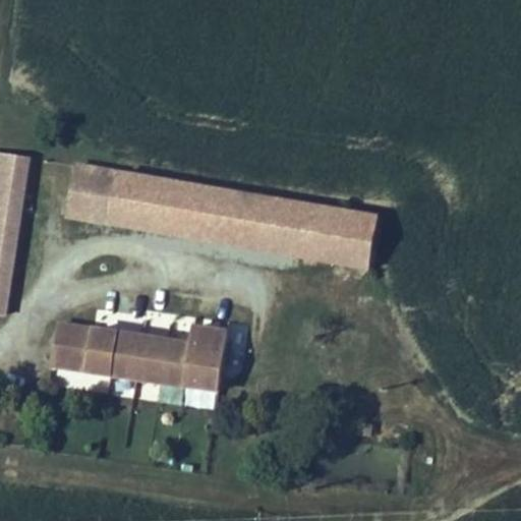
[(0,153),(0,314),(5,315),(31,158),(0,153)]
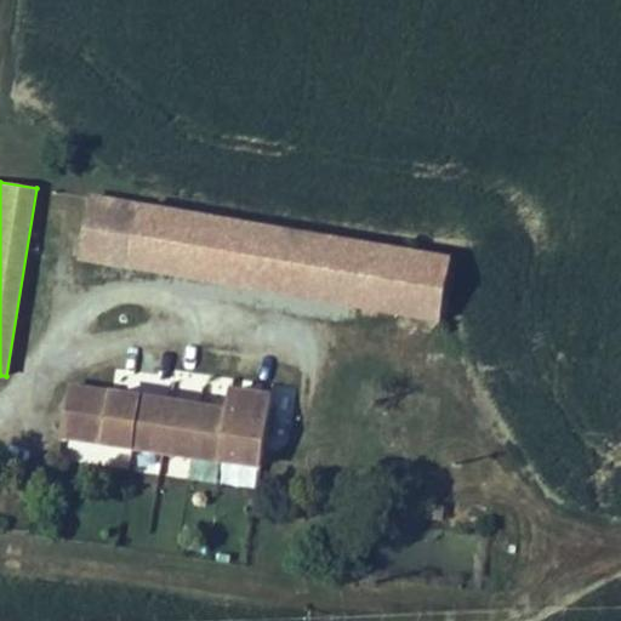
[(137,263),(204,278),(215,216),(172,208),(98,197),(89,256),(137,263)]
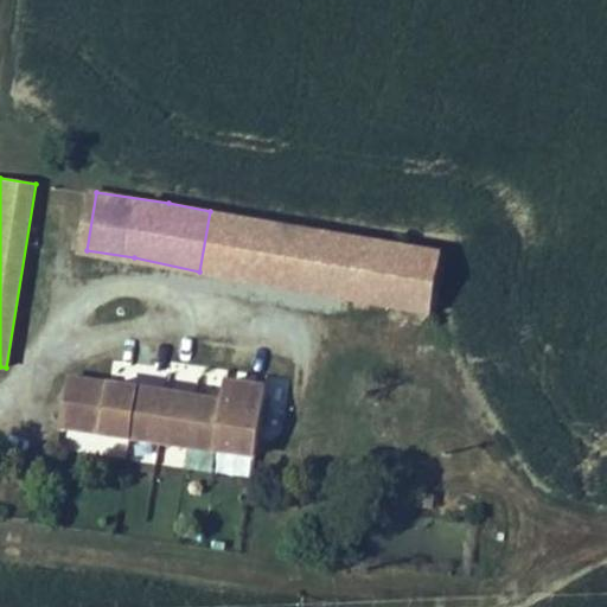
[(210,211),(199,272),(340,299),(353,236),(210,211)]
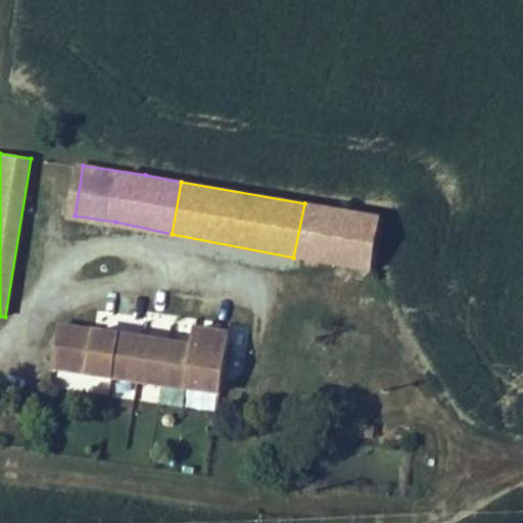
[(304,203),(293,257),(368,272),(376,267),(382,219),(304,203)]
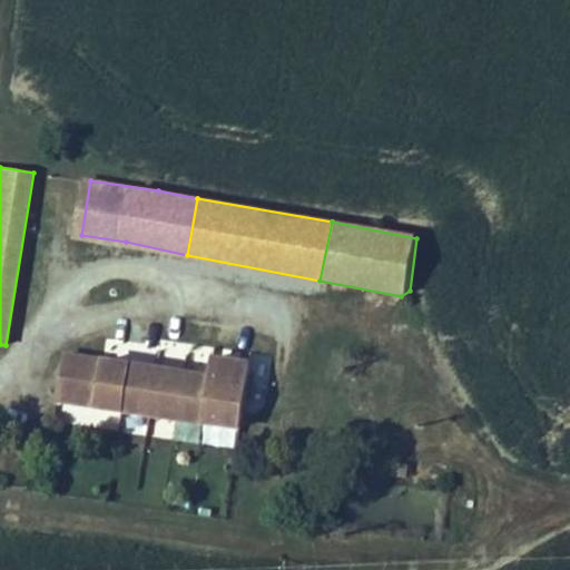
[(62,355),(56,402),(145,415),(242,431),(249,367),(210,363),(209,375),(62,355)]
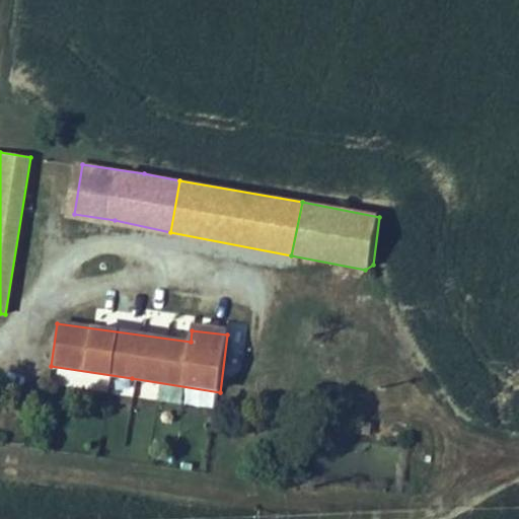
All buildings are outlined.
